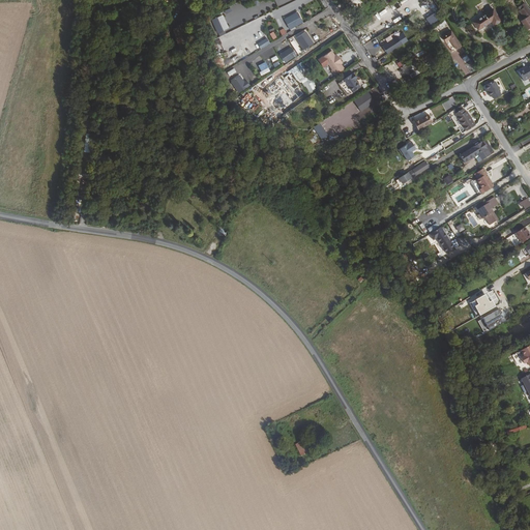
[(526,17),(527,18),(529,15),(529,12),(524,4),(519,7),(521,9),(519,11),(523,18),(526,17)]
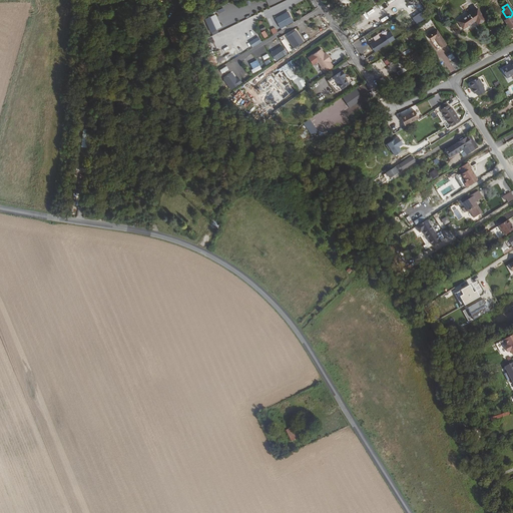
[(478,23),(484,19),(478,8),(458,19),(462,26),(475,19),(478,23)]
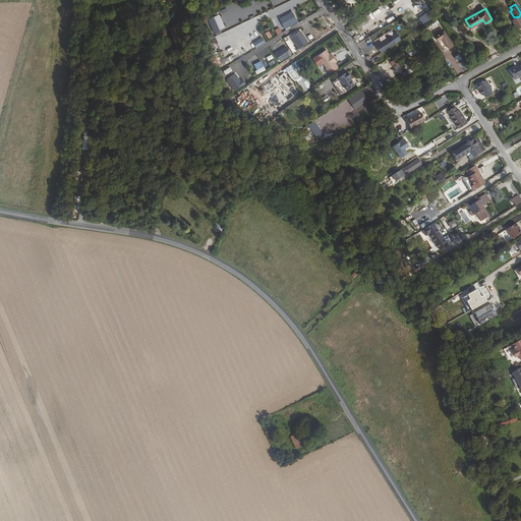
[(282,18),(286,29),(299,22),(295,12),(282,18)]
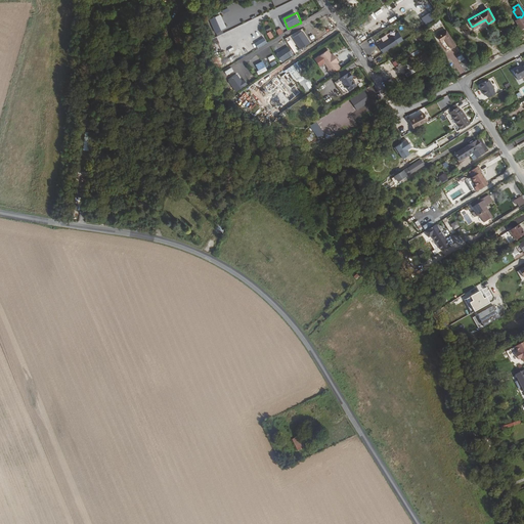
[(421,17),(425,25),(435,18),(431,12),(421,17)]
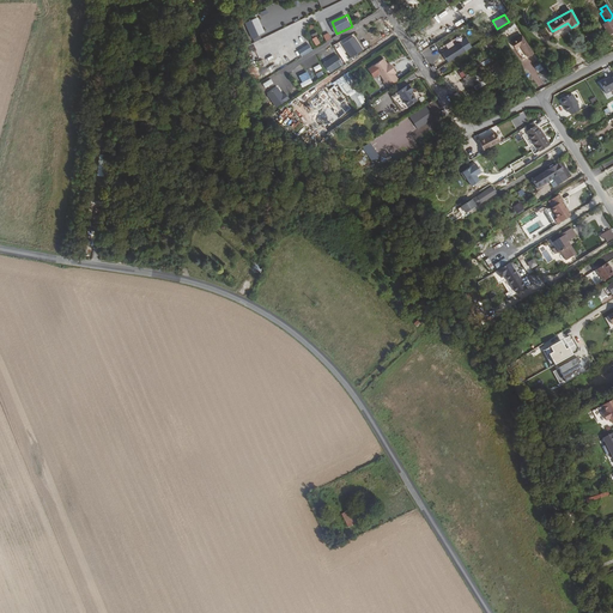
[(255,38),(258,41),(263,37),(262,35),(268,31),(263,17),(250,24),(255,38)]
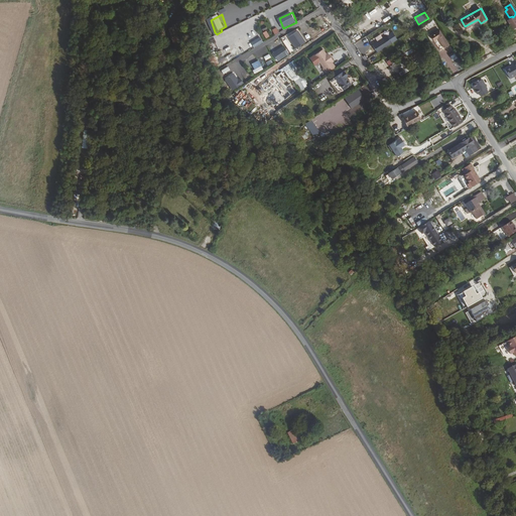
[(429,28),(436,25),(434,20),(426,23),(429,28)]
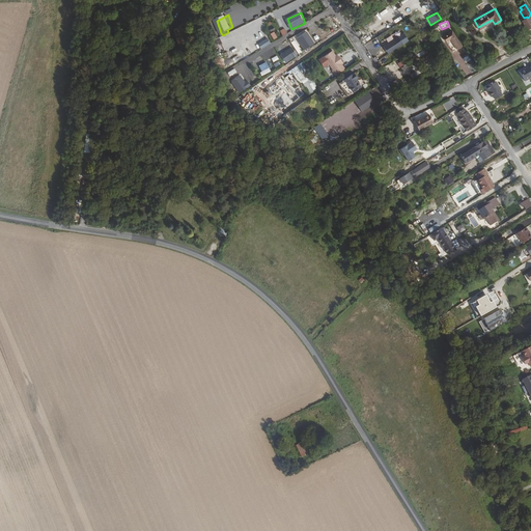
[(180,34),(178,29),(177,24),(173,26),(172,25),(171,26),(176,42),(177,42),(178,43),(183,42),(182,39),(183,39),(180,33),(180,34)]
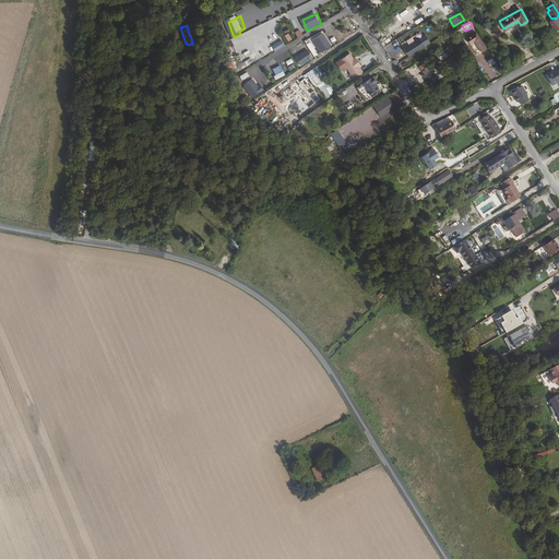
[(323,34),(313,40),(321,52),(331,46),(323,34)]
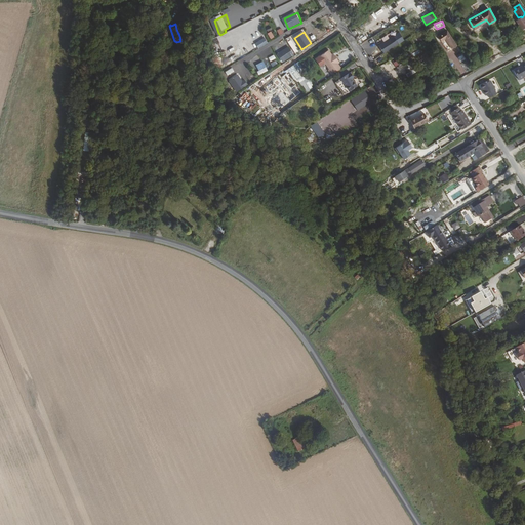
[(448,32),(439,37),(442,42),(446,40),(452,50),(457,47),(448,32)]
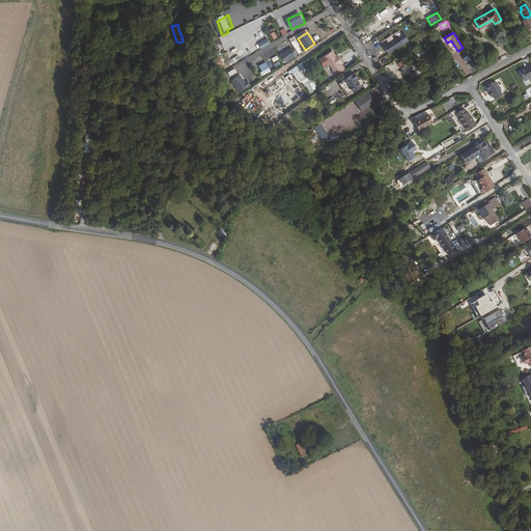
[(400,36),(384,48),(389,55),(406,45),(400,36)]
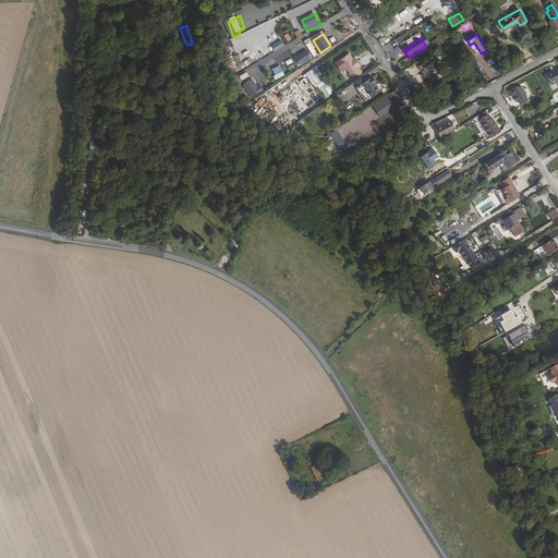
[(271,46),(275,51),(284,46),(281,39),(271,46)]
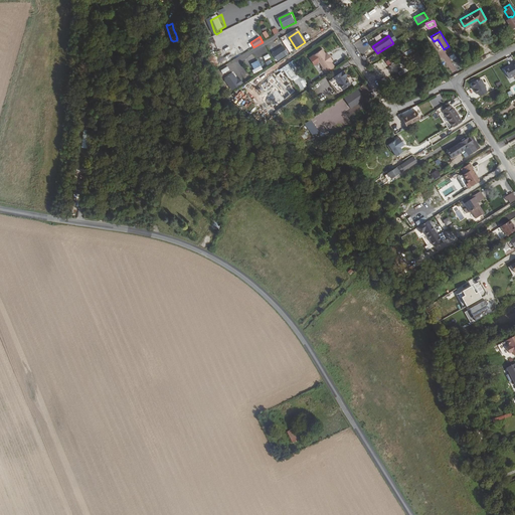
[(276,42),(268,47),(273,54),(281,50),(276,42)]
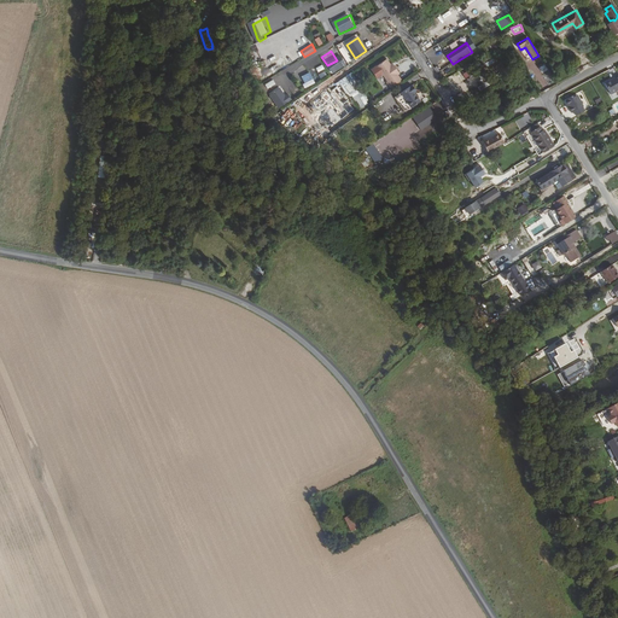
[(301,52),(290,57),(292,62),(302,57),(301,52)]
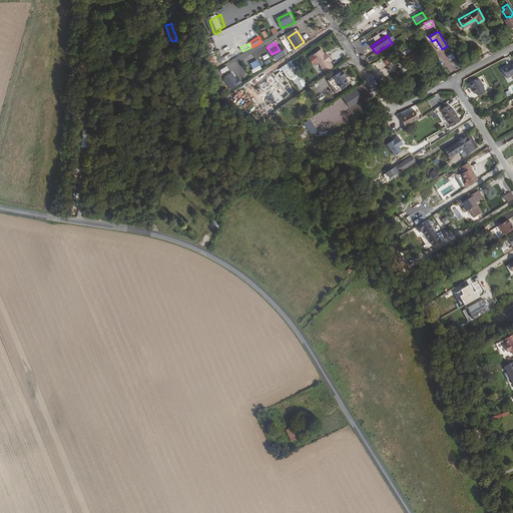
[(228,60),(238,54),(234,47),(229,49),(231,53),(226,56),(228,60)]
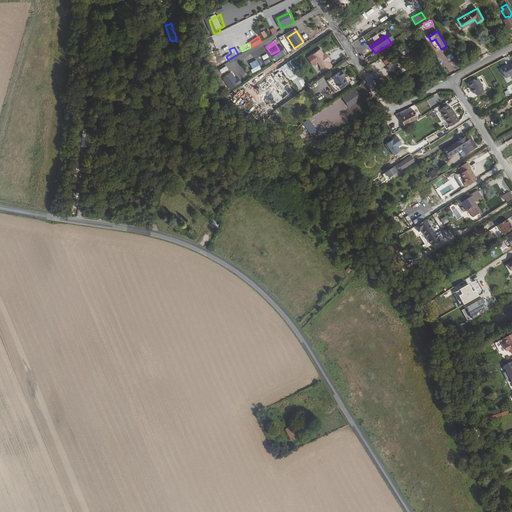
[(326,55),(322,50),(309,58),(314,64),(318,61),(322,68),(321,69),(323,72),(333,66),(331,63),(333,62),(328,55),(327,57),(326,55)]
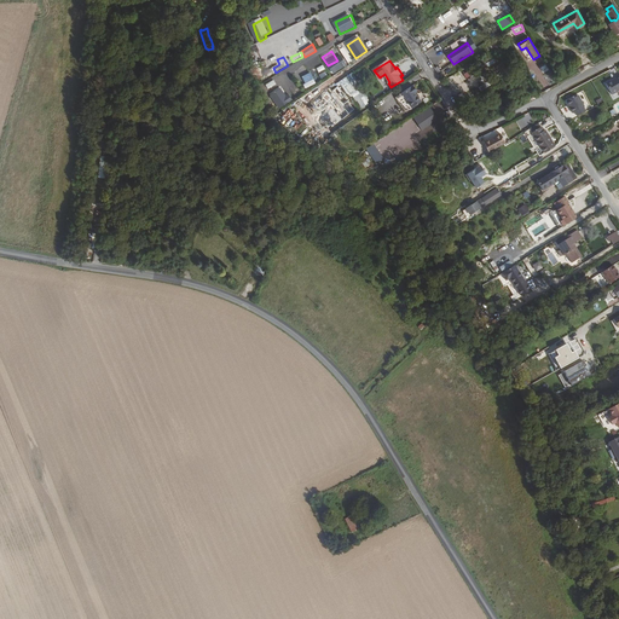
[(498,73),(504,69),(501,63),(495,67),(498,73)]
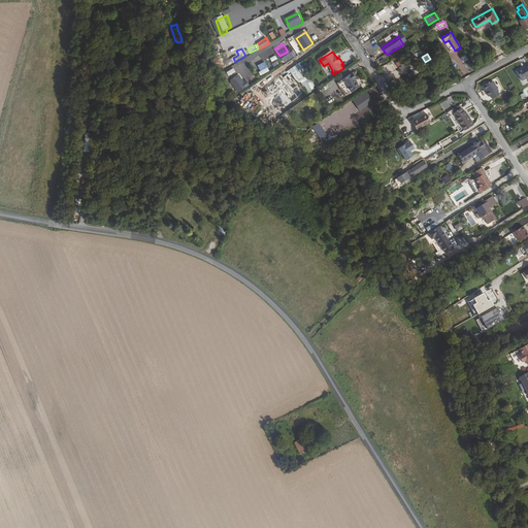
[(401,70),(406,68),(402,60),(396,63),(398,67),(399,66),(401,70)]
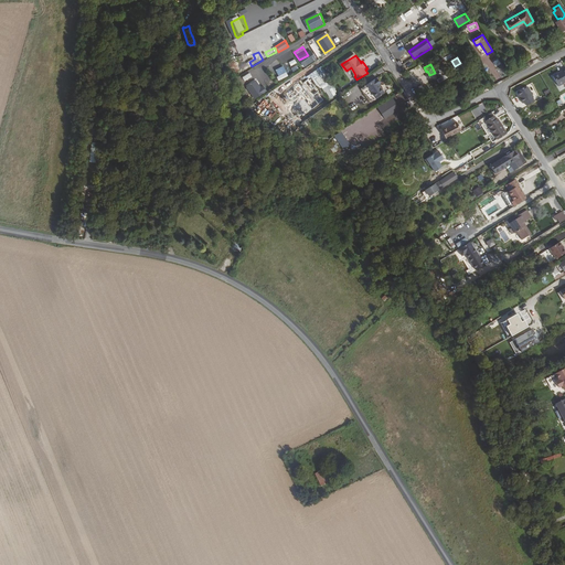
[(278,75),(276,76),(278,81),(288,76),(284,65),(275,70),(278,75)]
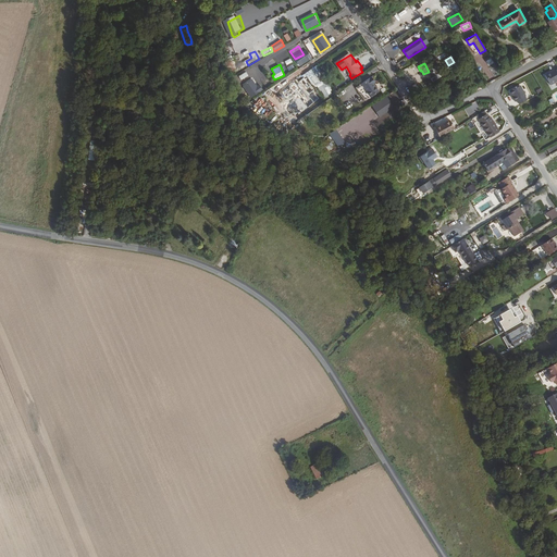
[(306,73),(324,99),(335,91),(317,65),(306,73)]
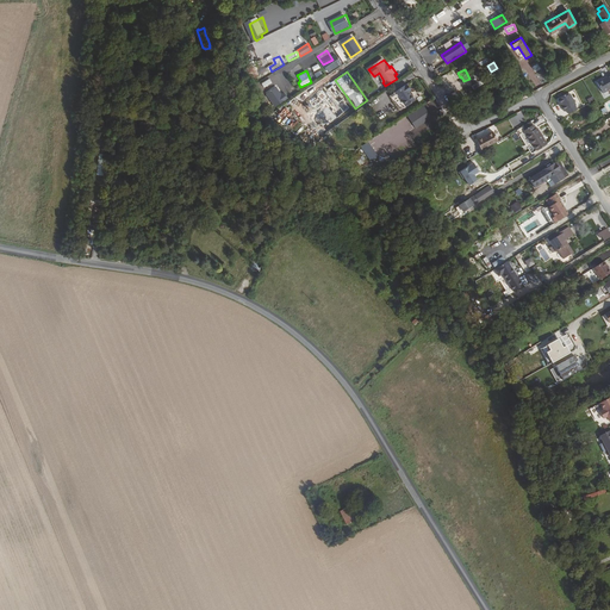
[(609,88),(609,74),(605,76),(607,78),(603,79),(597,82),(603,93),(609,88)]
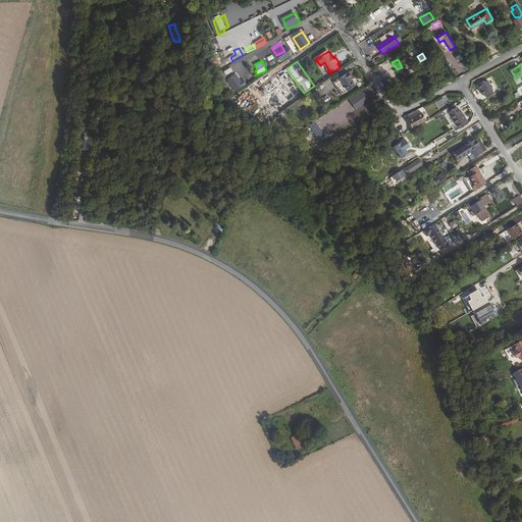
[(243,70),(233,76),(239,85),(248,77),(243,70)]
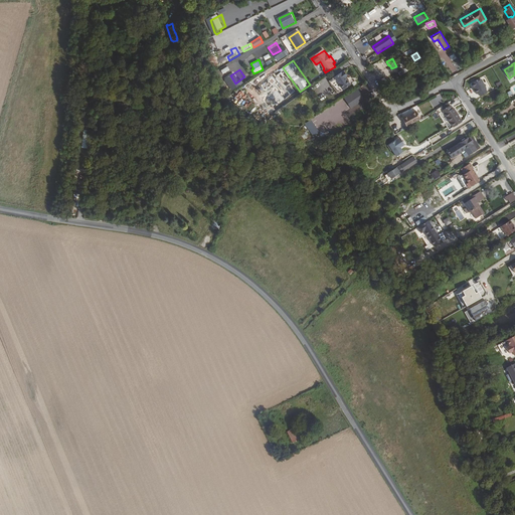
[(347,75),(344,70),(329,80),(337,93),(350,83),(345,76),(347,75)]
